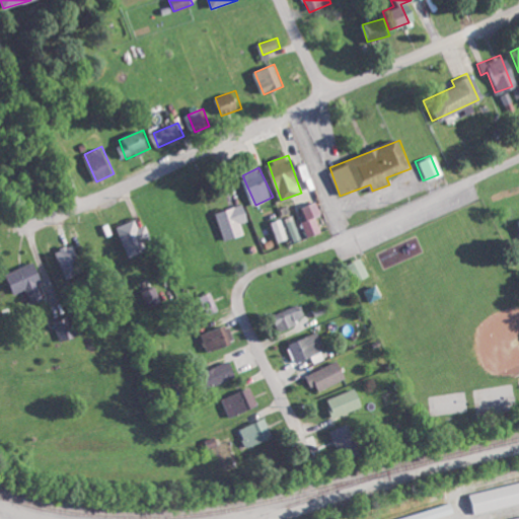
[(309,236),(322,231),(316,217),(323,214),(319,201),(299,209),(309,236)]
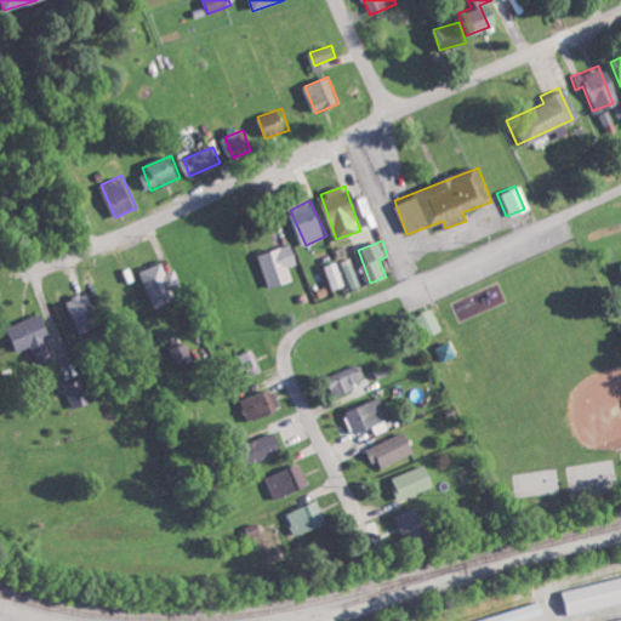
[(289,267),(298,265),(291,244),(258,255),(269,288),(292,280),(289,267)]
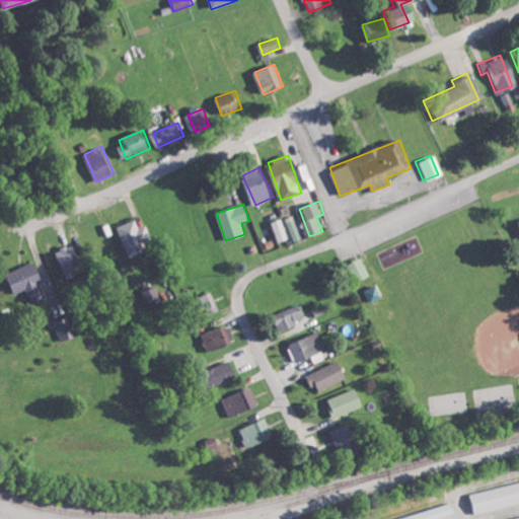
[(285,218),(292,241),(300,239),(293,215),(285,218)]
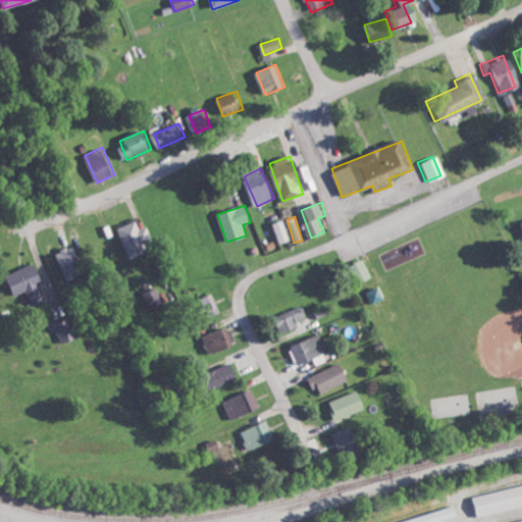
[(280,244),(291,241),(284,219),(274,223),(280,244)]
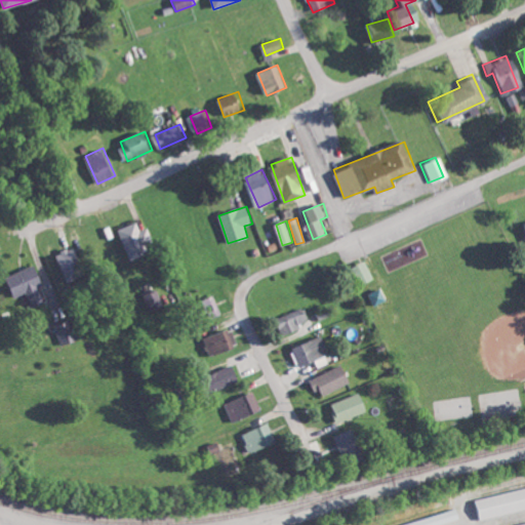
[(132,260),(158,250),(149,228),(142,230),(137,221),(119,230),(132,260)]
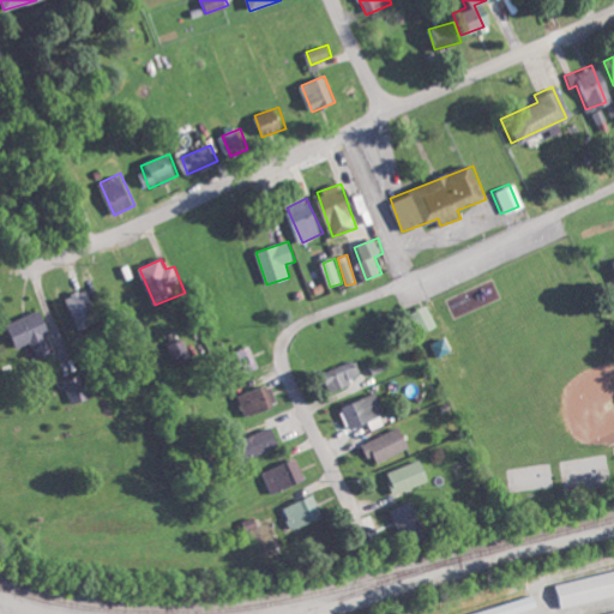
[(67,296),(79,330),(100,323),(88,289),(67,296)]
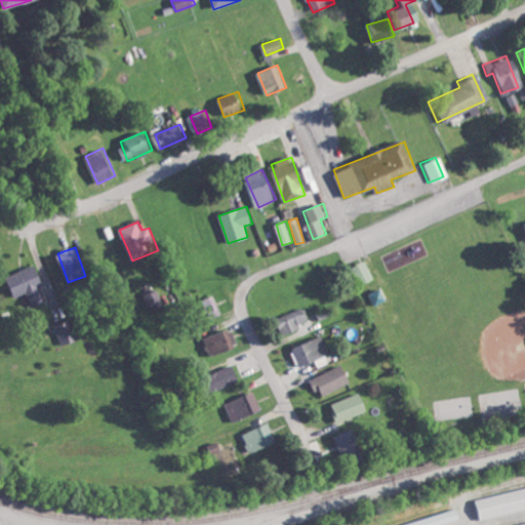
[(39,286),(44,284),(37,265),(7,276),(14,296),(27,292),(32,307),(45,303),(39,286)]
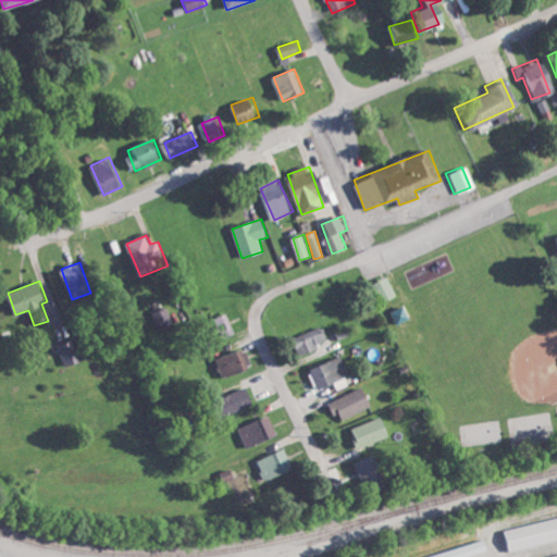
[(160,331),(175,324),(166,306),(151,312),(160,331)]
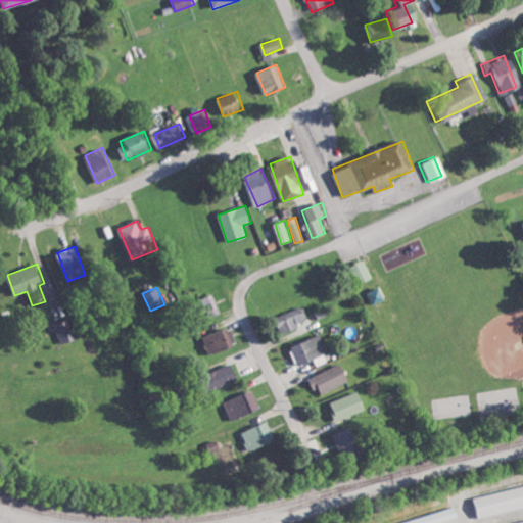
[(308,319),(302,305),(275,318),(283,335),(301,327),(299,323),(308,319)]
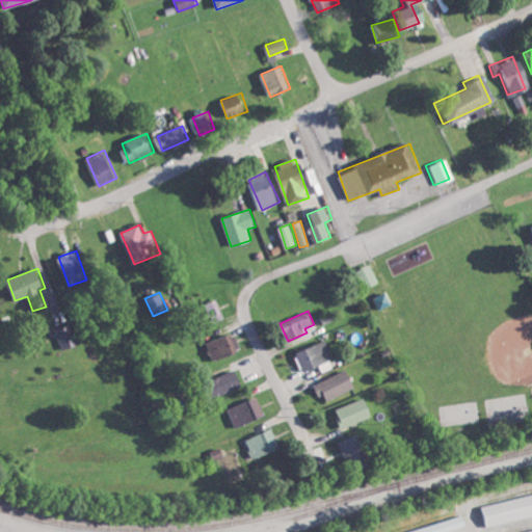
[(72,347),(67,326),(55,328),(60,350),(72,347)]
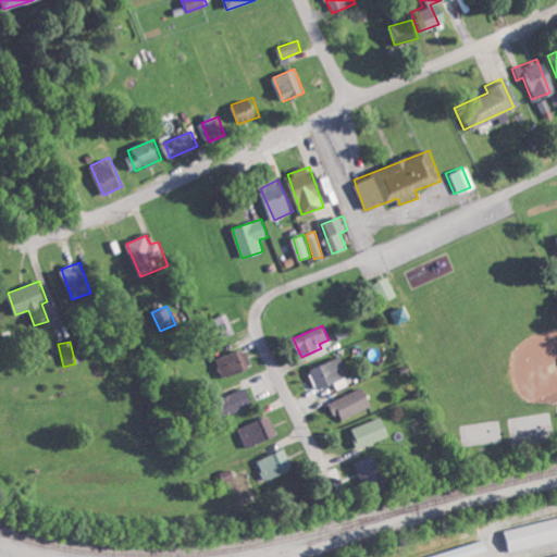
[(218,358),(224,378),(251,368),(245,348),(218,358)]
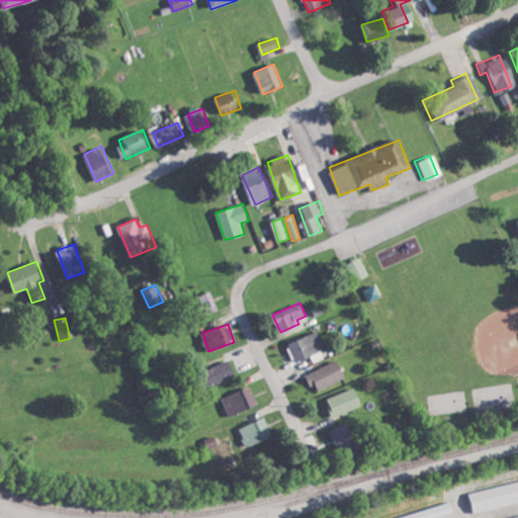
[(295,360),(326,351),(320,333),(289,342),(295,360)]
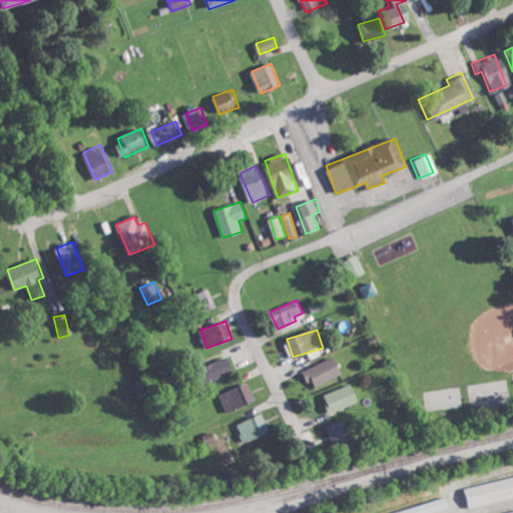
[(208,364),(215,380),(236,371),(229,355),(208,364)]
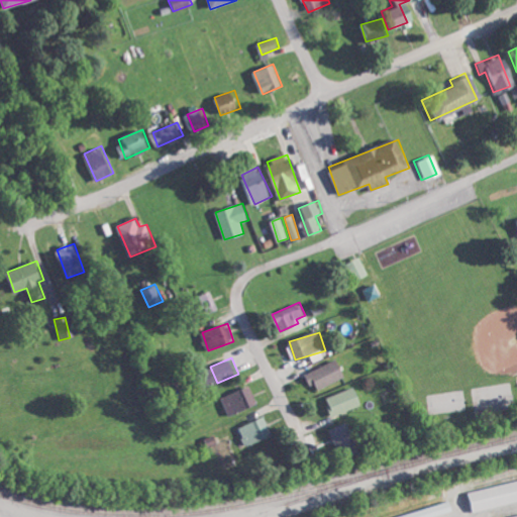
[(308,372),(315,390),(345,377),(338,358),(308,372)]
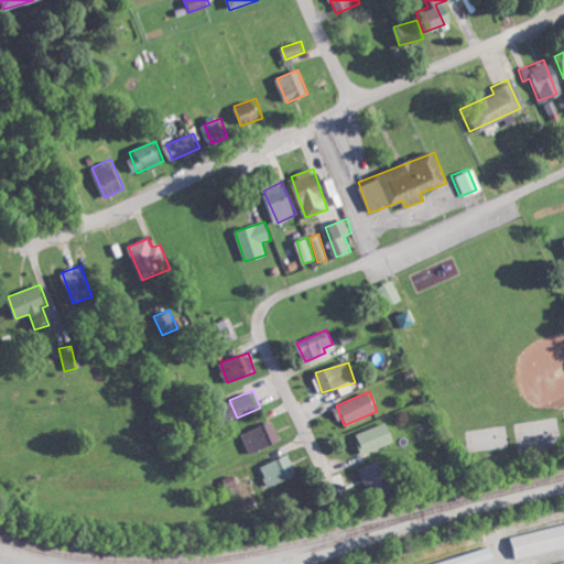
[(242,431),(249,452),(281,442),(274,421),(242,431)]
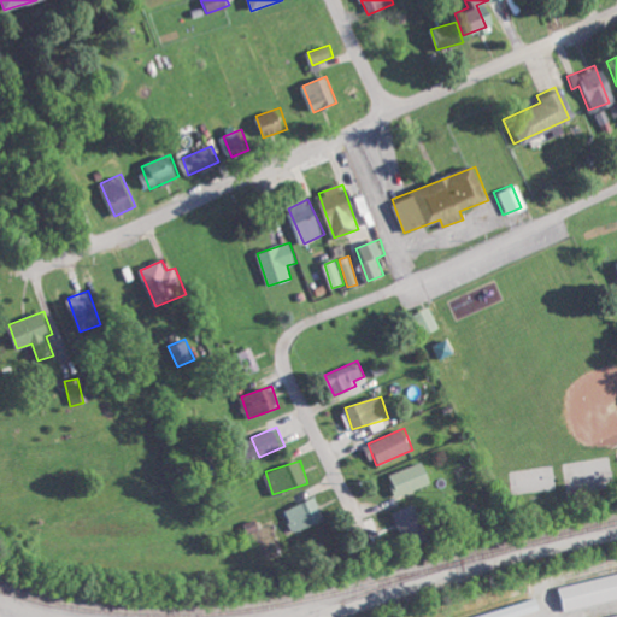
[(399,497),(434,482),(424,460),(389,475),(399,497)]
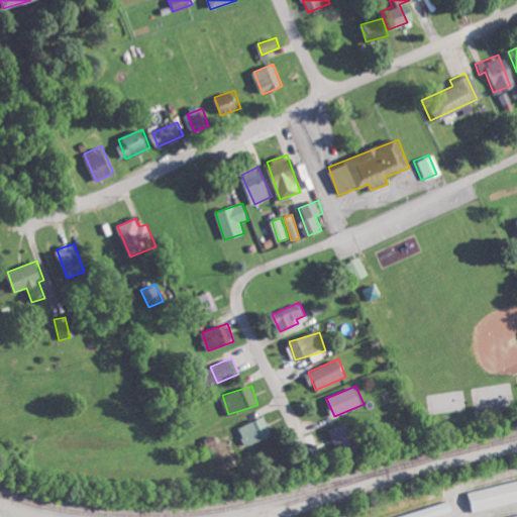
[(274,434),(266,416),(238,427),(246,446),(274,434)]
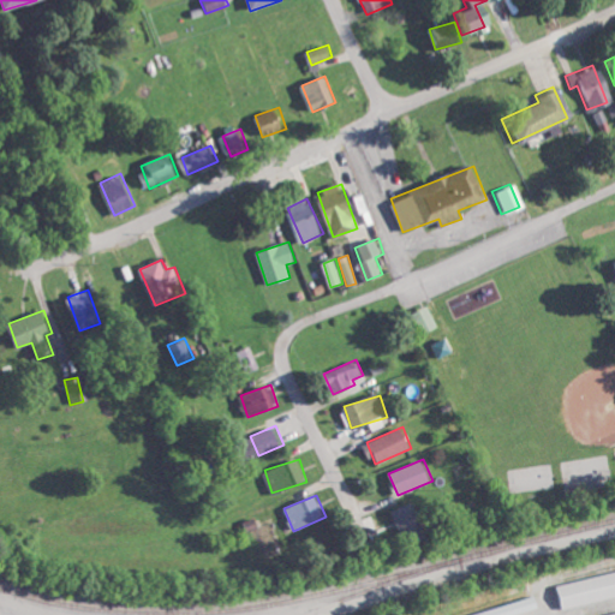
[(395,509),(405,538),(425,532),(417,503),(395,509)]
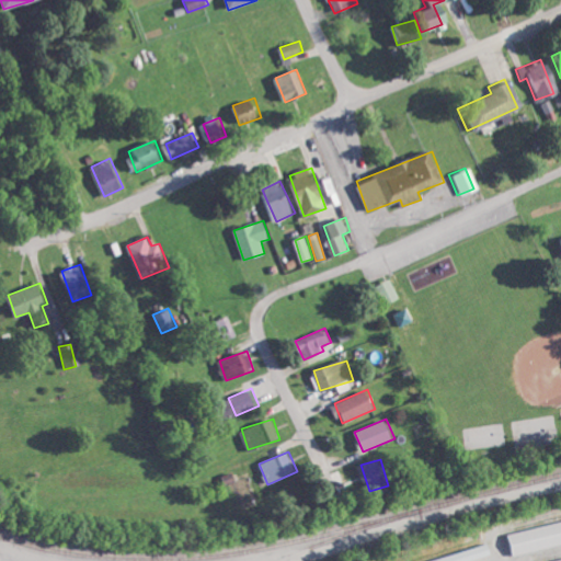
[(560,523),(511,530),(514,552),(560,545),(560,523)]
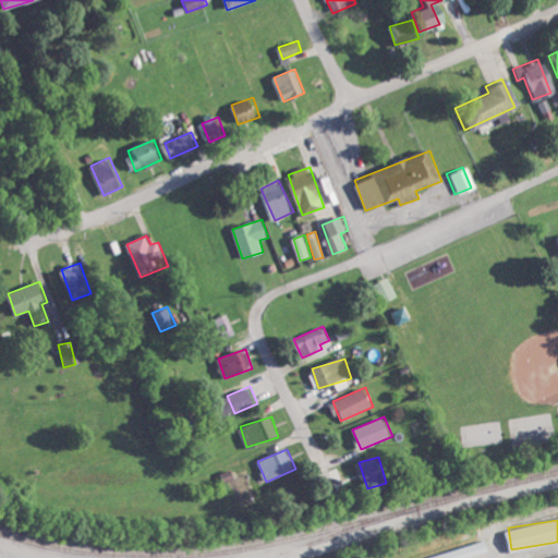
[(471,557),(490,553),(487,543),(433,557),(471,557)]
